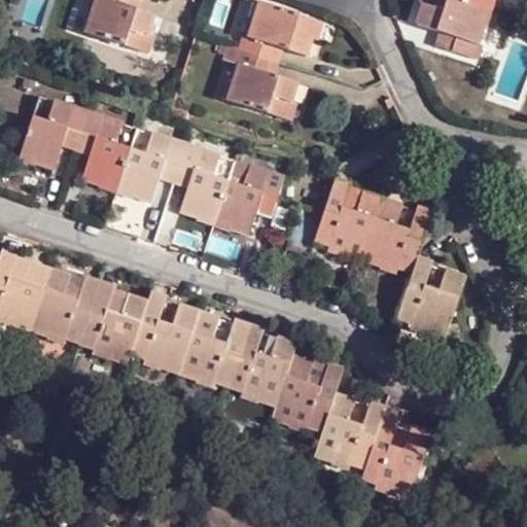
[(94,0),(84,30),(137,46),(143,28),(148,11),(130,5),(131,0),(94,0)]
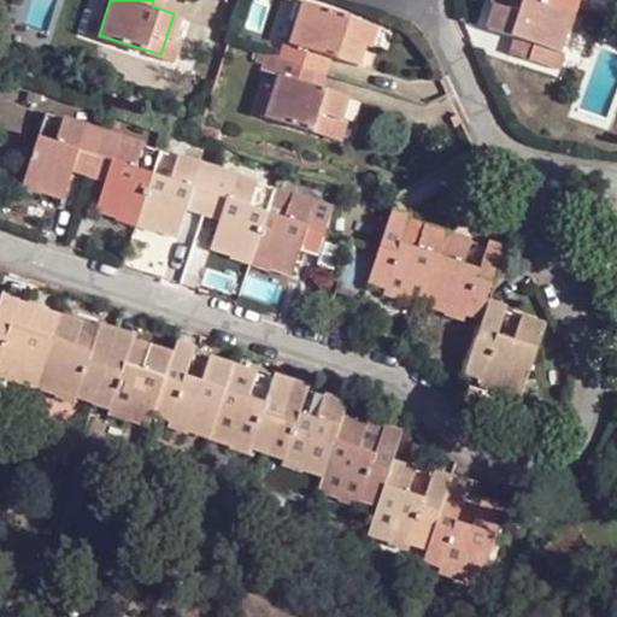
[(291,31),(285,52),(330,68),(336,48),(362,56),(374,21),(315,0),(306,0),(297,34),(291,31)]
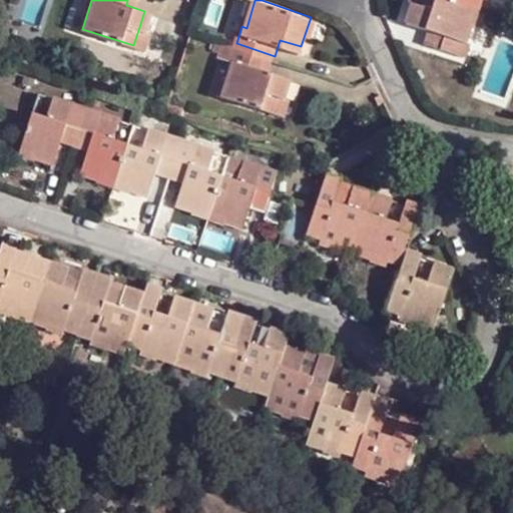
[(485,12),(447,0),(427,0),(425,7),(420,5),(415,23),(437,30),(445,32),(440,45),(471,55),(475,42),(473,41),(478,26),(480,27),(485,12)]
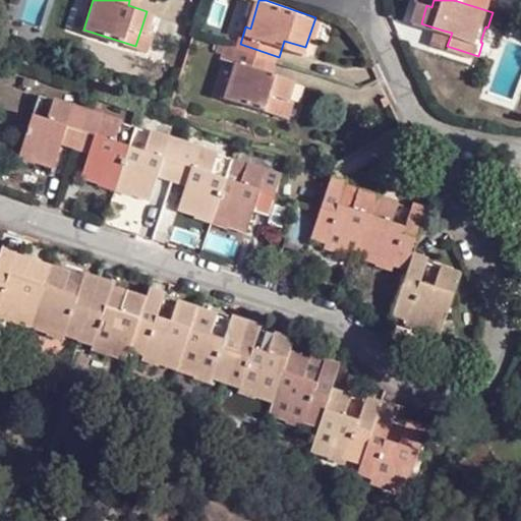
[(454,0),(493,12),(496,0),(454,0)]
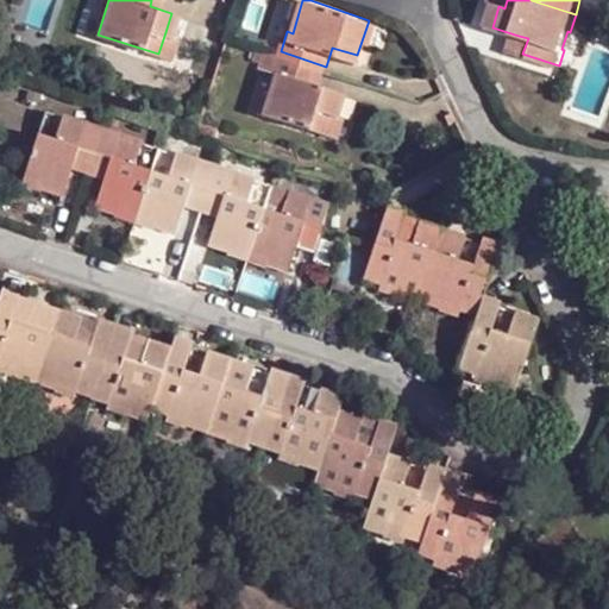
[(165,32),(158,54),(167,56),(174,35),(165,32)]
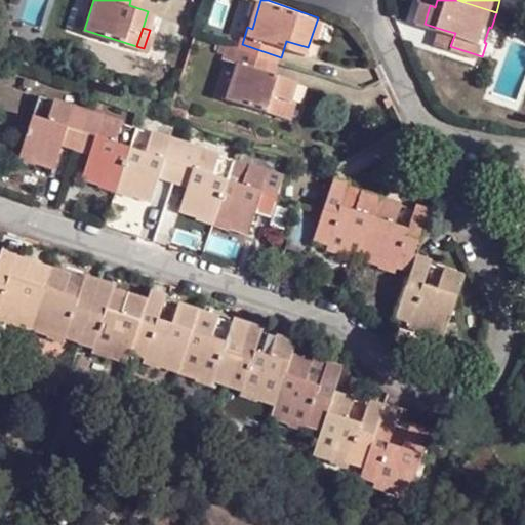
[(447,31),(442,44),(450,46),(455,33),(447,31)]
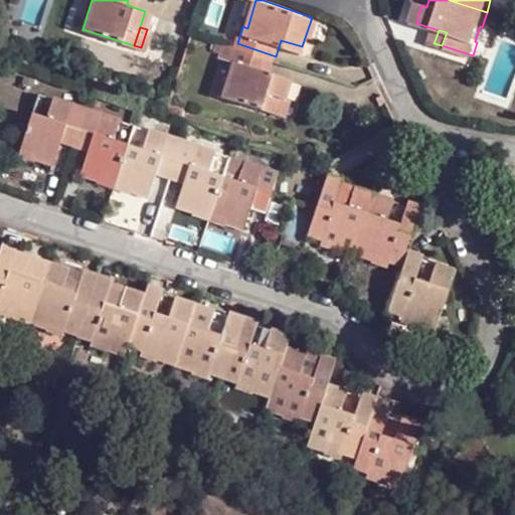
[(276,56),(237,43),(232,58),(237,59),(225,95),(280,113),(292,78),(271,71),(276,56)]
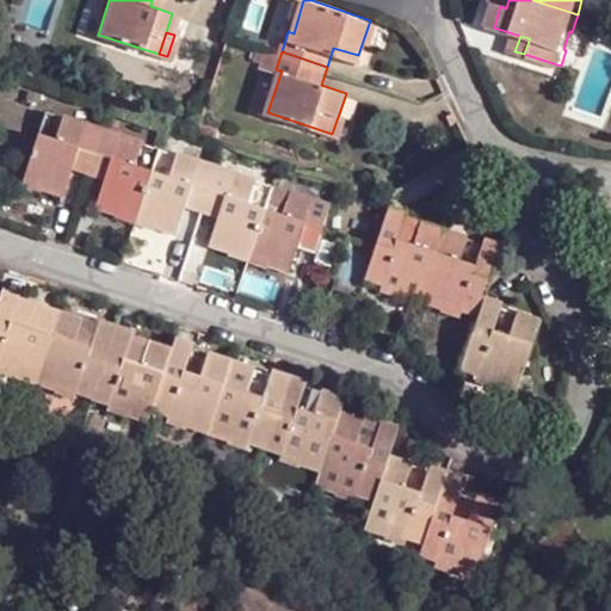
[(91,165),(102,131),(45,112),(23,177),(42,184),(41,189),(62,195),(72,168),(74,159),(91,165)]
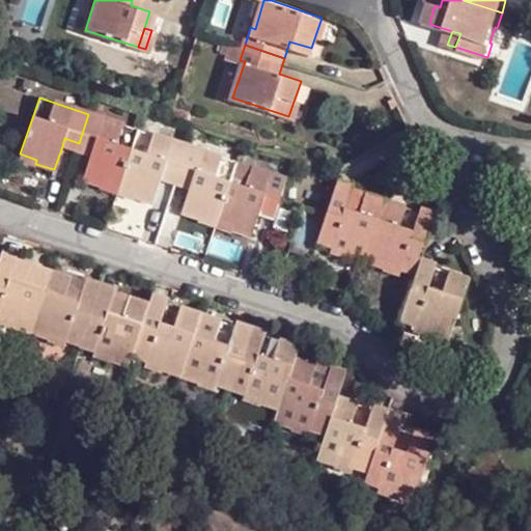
[(88,114),(79,143),(92,147),(89,156),(82,178),(101,186),(103,180),(119,187),(139,131),(88,114)]
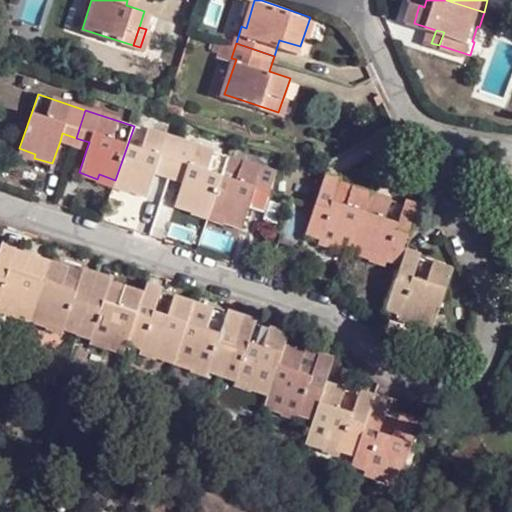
[(134,126),(115,180),(130,184),(129,188),(146,194),(154,172),(157,164),(172,169),(181,142),(134,126)]
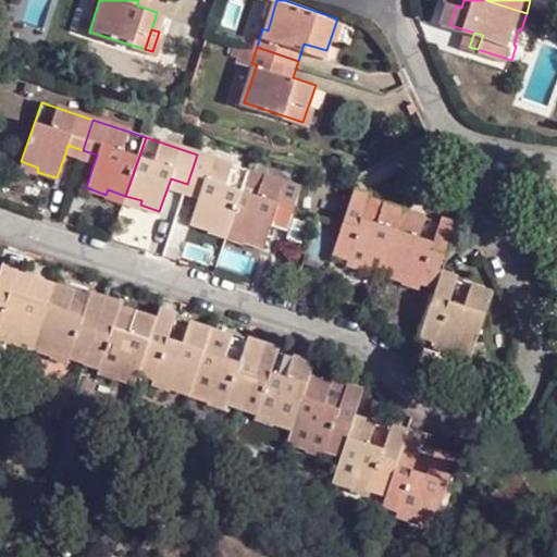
[(67,145),(65,153),(81,158),(83,150),(67,145)]
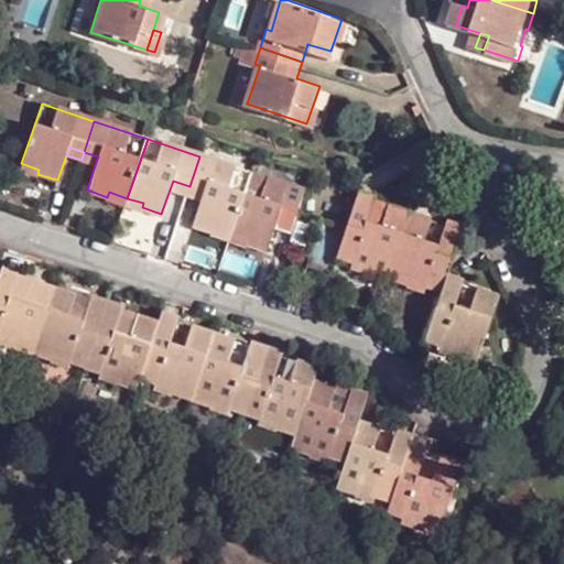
[(84,152),(82,160),(95,165),(98,156),(84,152)]
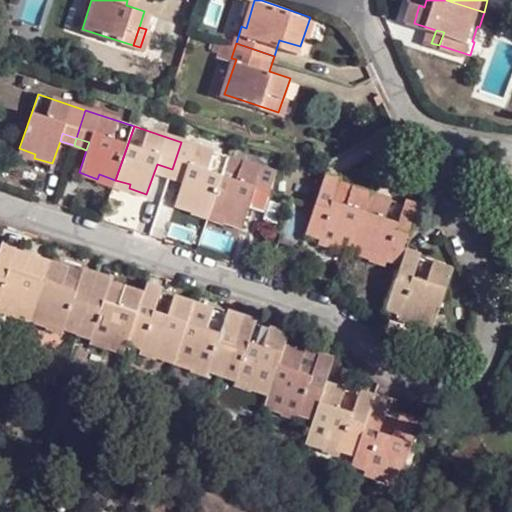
[(181,142),(172,169),(184,174),(182,181),(174,204),(192,210),(194,205),(210,210),(227,157),(181,142)]
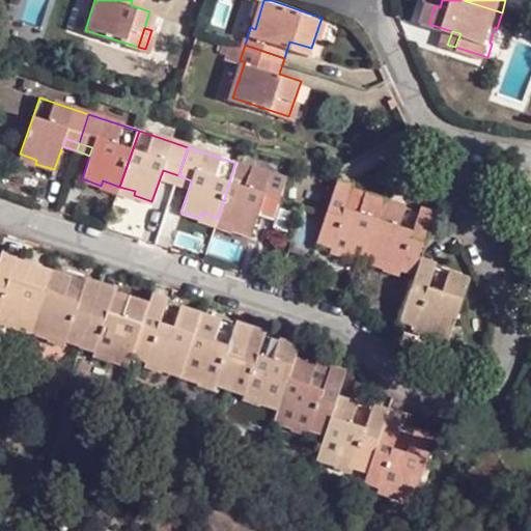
[(36,160),(20,154),(18,161),(34,167),(35,164),(36,160)]
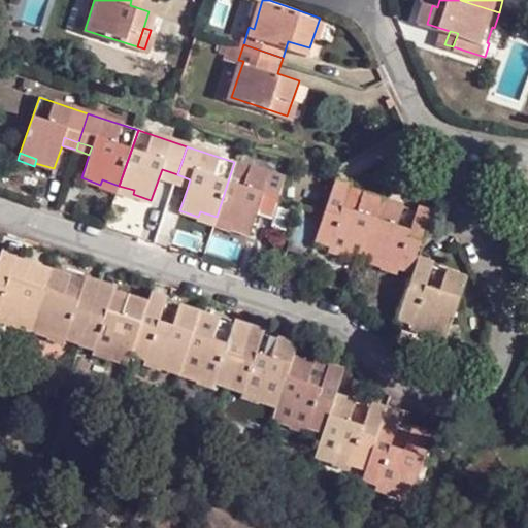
[(234,162),(217,217),(233,223),(232,226),(252,232),(259,210),(262,204),(274,207),(283,178),(234,162)]
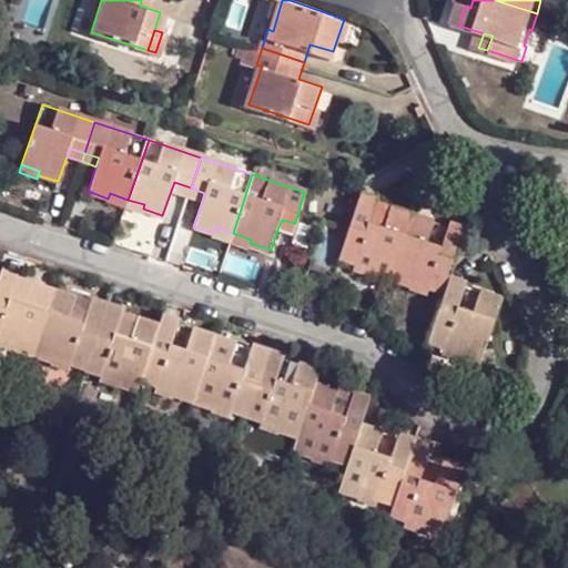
[(174,182),(171,191),(188,196),(191,188),(174,182)]
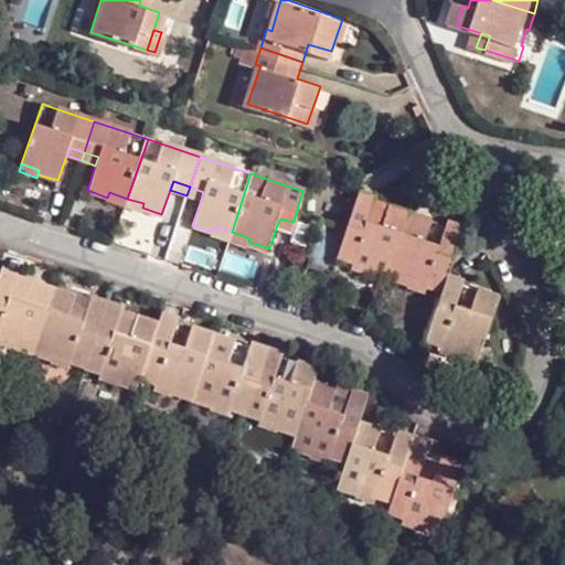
[(552,203),(564,209),(564,183),(558,181),(552,203)]
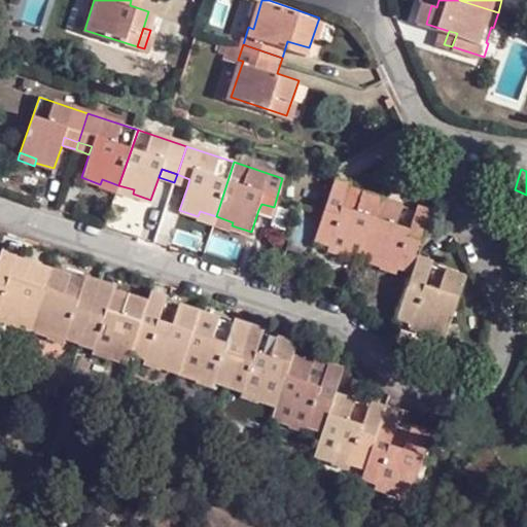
[(177,174),(174,182),(187,186),(189,179),(177,174)]
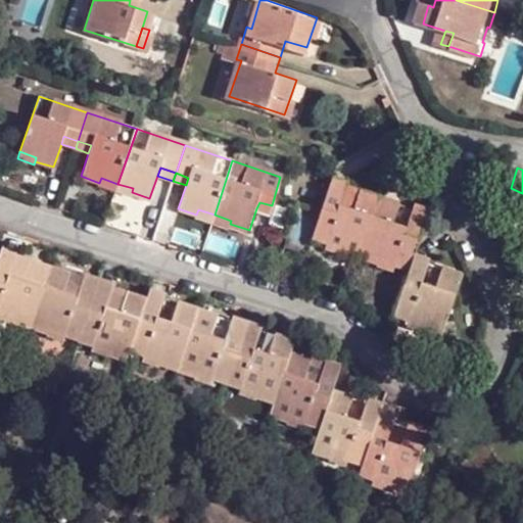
[(383,196),(346,184),(347,179),(331,174),(320,207),(312,233),(331,239),(347,245),(364,250),(383,196)]
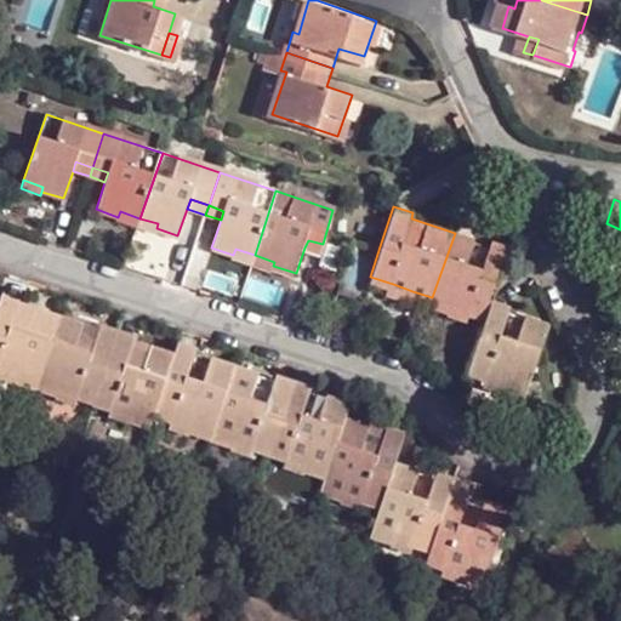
[(120,211),(118,217),(117,220),(137,227),(140,218),(120,211)]
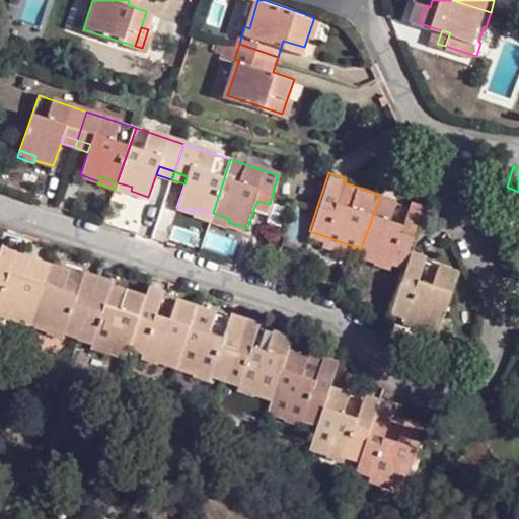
[(117,182),(115,190),(130,195),(131,191),(132,187),(117,182)]
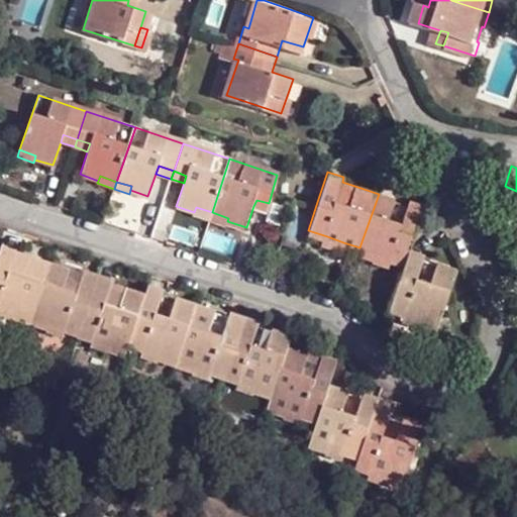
[(379,194),(359,247),(377,252),(392,257),(406,262),(411,247),(423,210),(425,204),(409,199),(408,203),(379,194)]
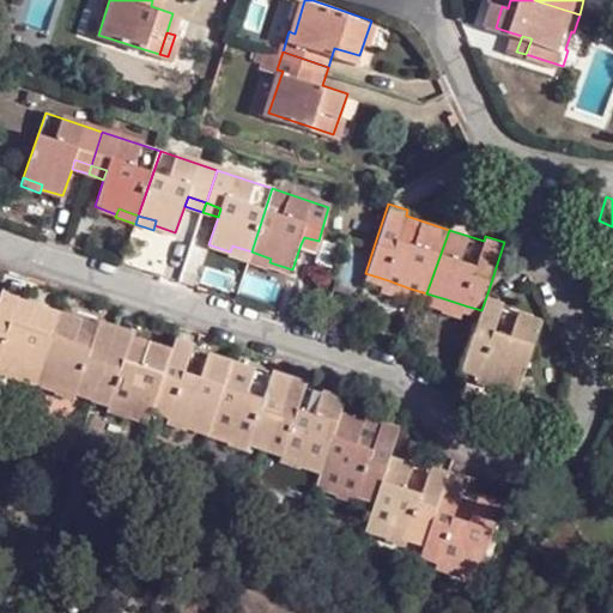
[(304,237),(301,244),(315,249),(319,241),(304,237)]
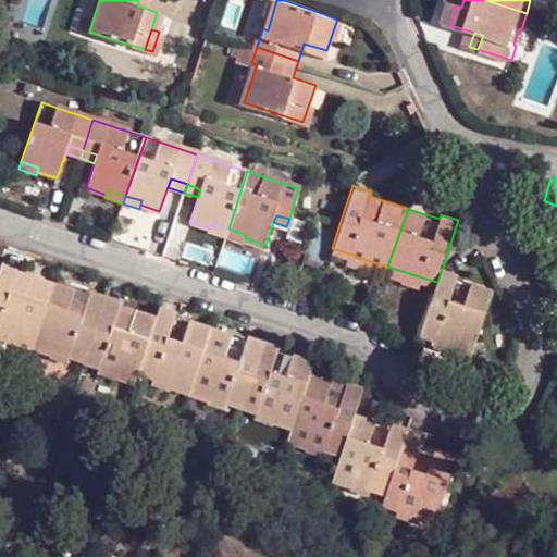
[(211,223),(209,229),(209,232),(225,237),(229,229),(211,223)]
